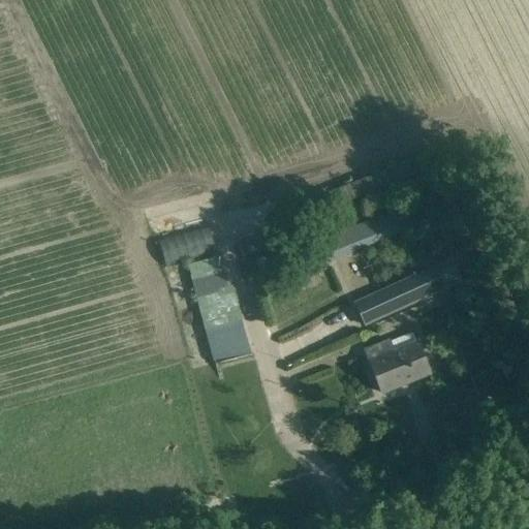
[(409,205),(320,240),(329,262),(416,227),(418,226),(409,205)]
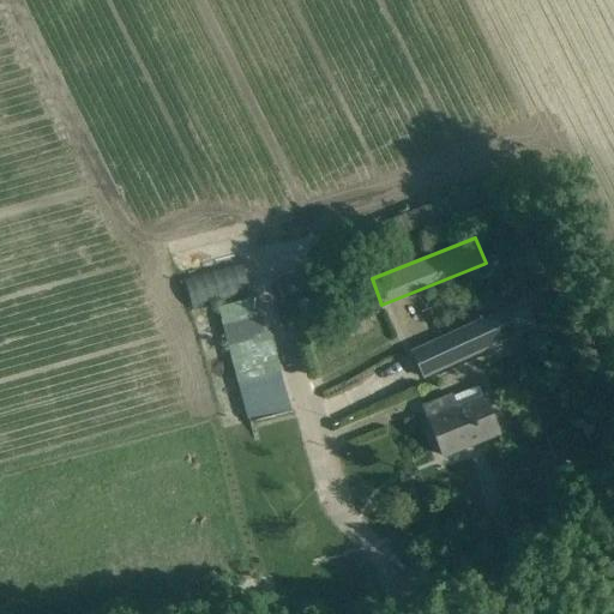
[(359,287),(354,275),(311,293),(323,325),(377,302),(369,283),(359,287)]
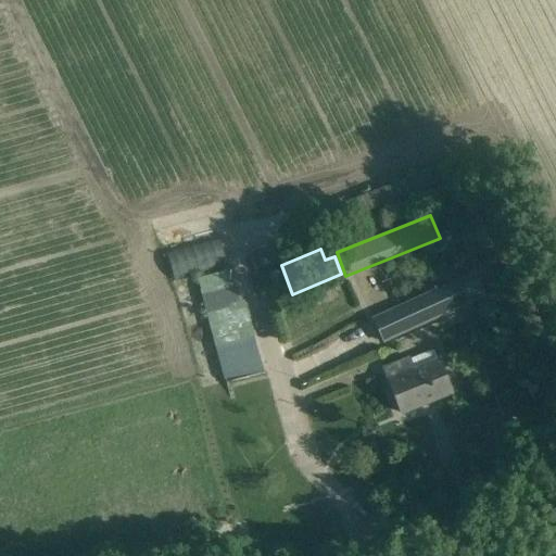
[(276,264),(272,250),(250,256),(253,270),(276,264)]
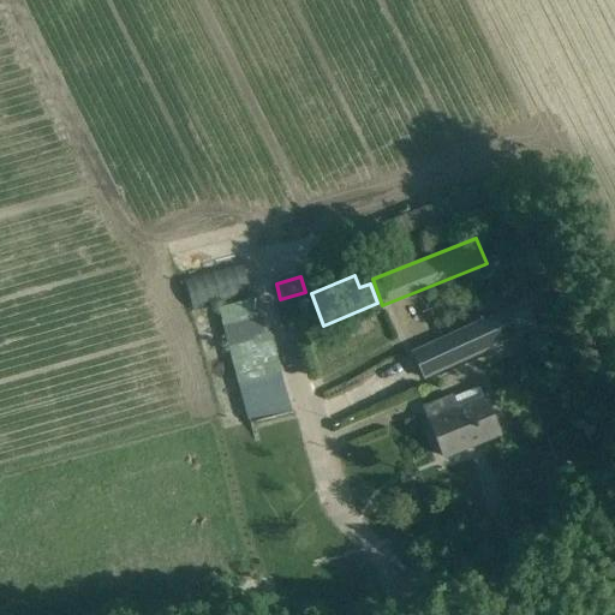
[(245,422),(288,416),(269,298),(227,304),(245,422)]
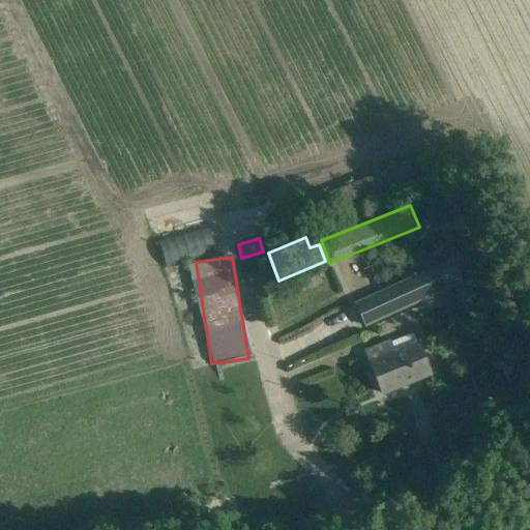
[(463,282),(452,260),(355,305),(365,328),(448,290),(447,289),(463,282)]
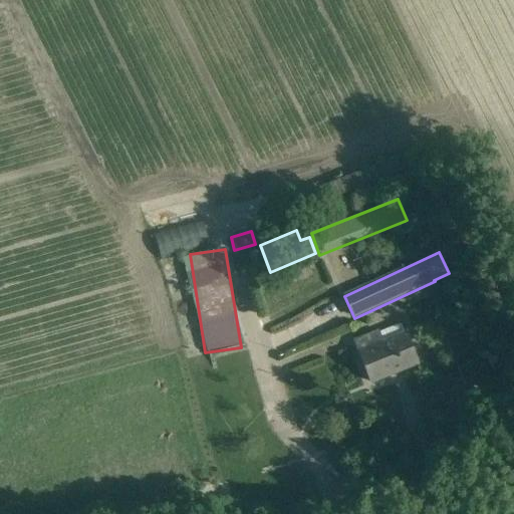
[(381,342),(377,332),(354,341),(371,382),(417,364),(405,333),(381,342)]
